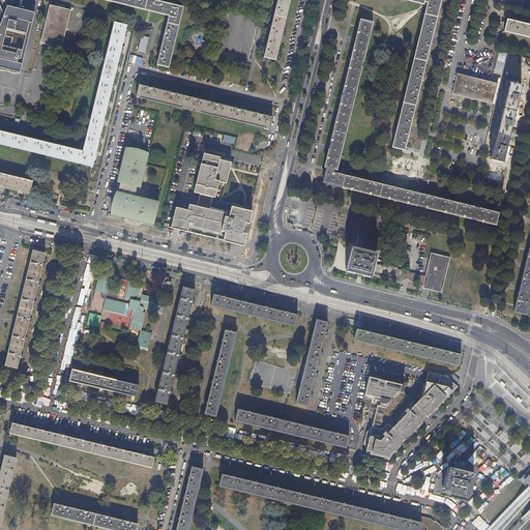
[(183,7),(160,2),(156,1),(153,0),(104,0),(169,17),(166,31),(165,35),(160,51),(159,55),(157,65),(169,67),(170,62),(183,7)]
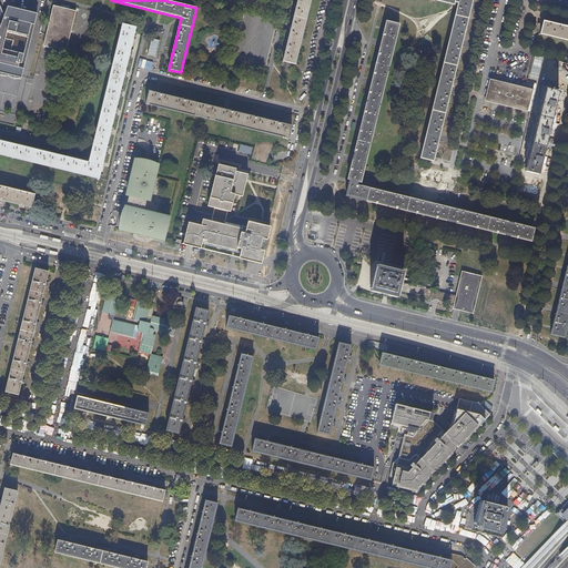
[(295,64),(311,0),(297,0),(297,2),(296,7),(292,26),(291,30),(286,47),(285,51),(283,61),(295,64)]
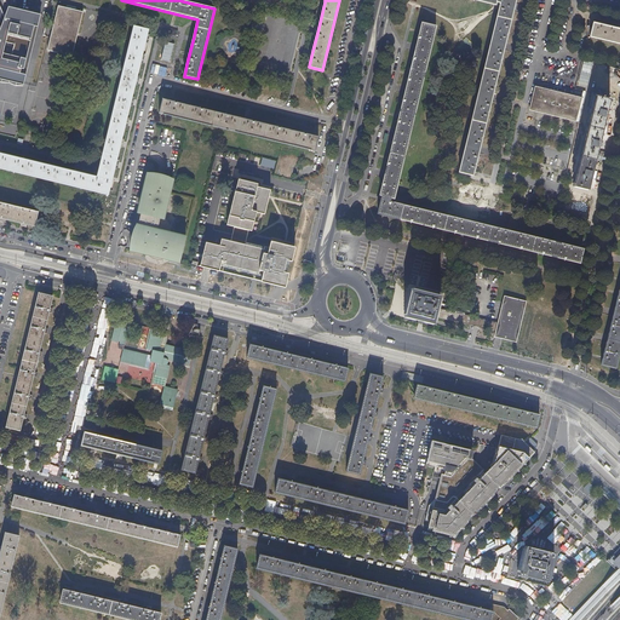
[(472,176),(515,0),(477,0),(495,5),(497,3),(499,4),(458,172),(472,176)]
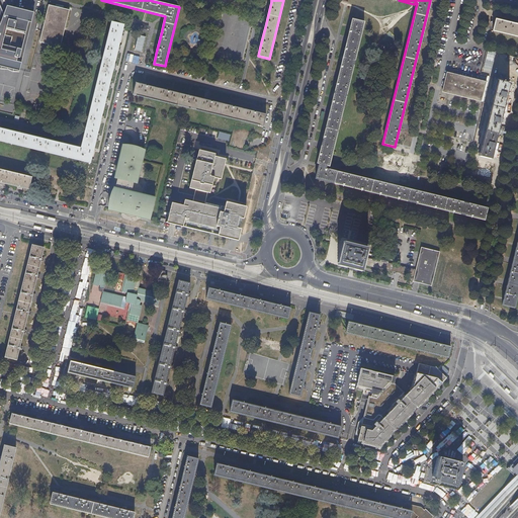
[(13,72),(19,72),(34,11),(7,5),(4,13),(3,11),(1,8),(0,4),(0,68),(1,69),(8,69),(13,72)]
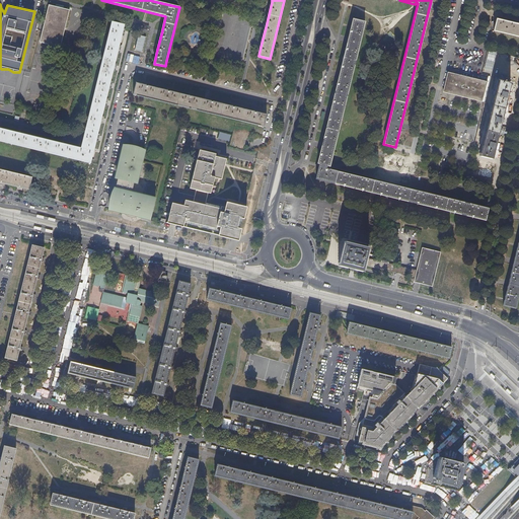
[(61,47),(69,11),(50,5),(41,42),(61,47)]
